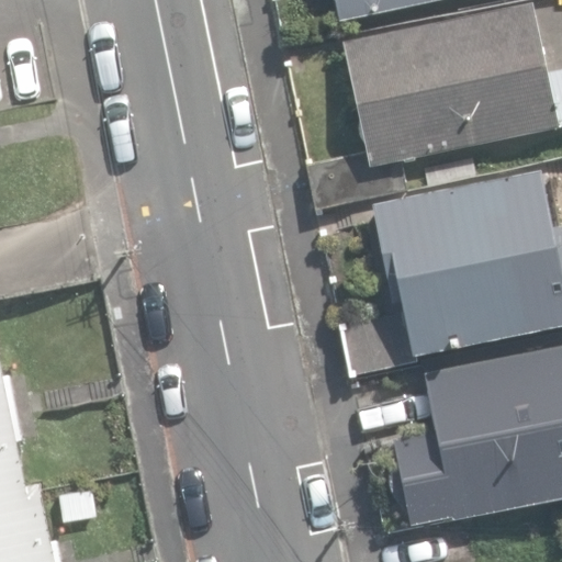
[(336,0),(340,20),(429,0),(336,0)]
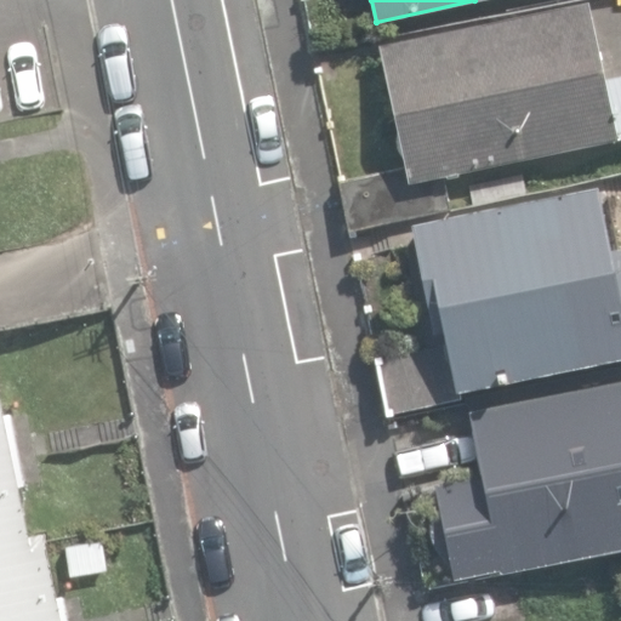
[(450,206),(443,175),(619,138),(617,134),(620,132),(620,72),(603,77),(588,1),(582,3),(380,44),(405,165),(347,177),(354,223),(450,206)]
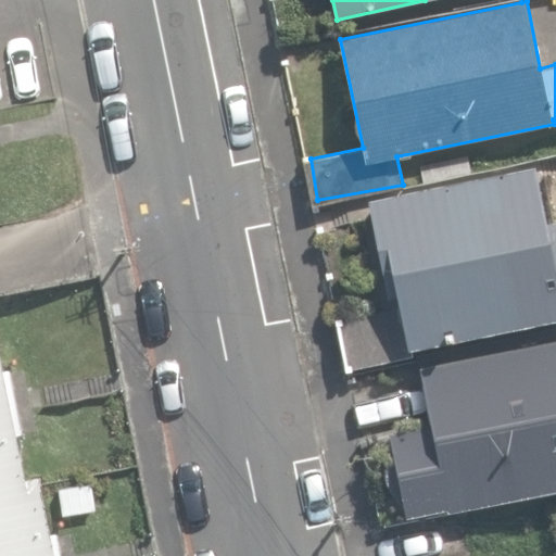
[(392,269),(400,305),(408,350),(413,350),(555,319),(555,220),(546,223),(534,167),(371,201),(386,270),(392,269)]
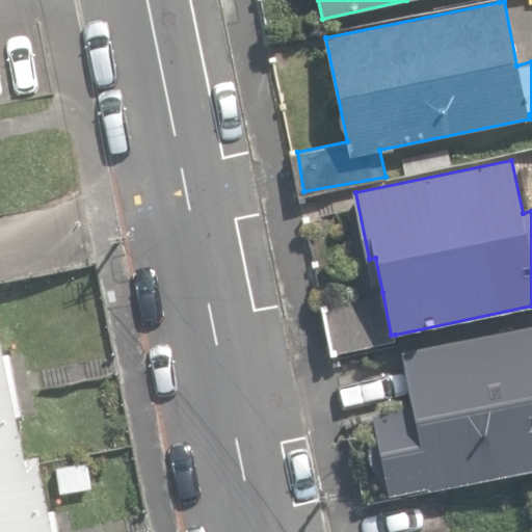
[(382,298),(325,310),(333,348),(391,337),(382,298)]
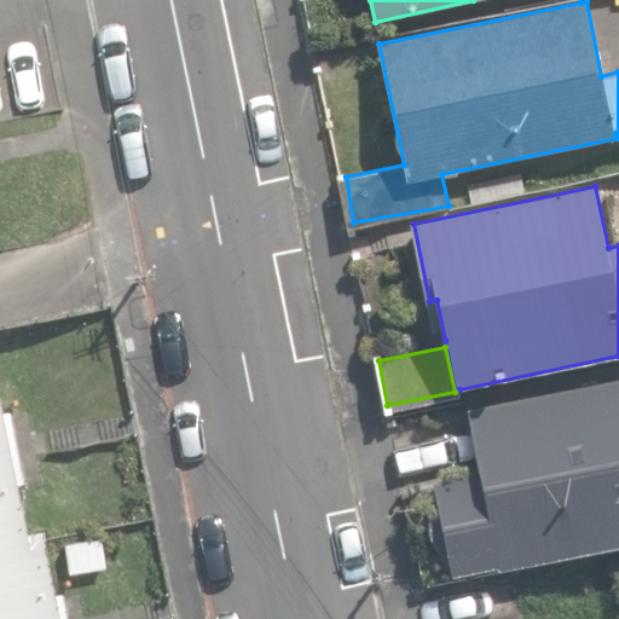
[(618,379),(469,409),(499,568),(618,544),(618,379)]
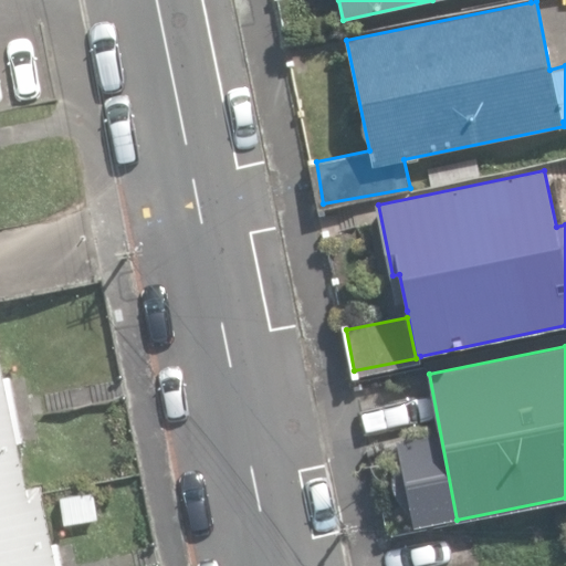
[(0,565),(56,565),(40,483),(25,486),(0,362),(0,565)]
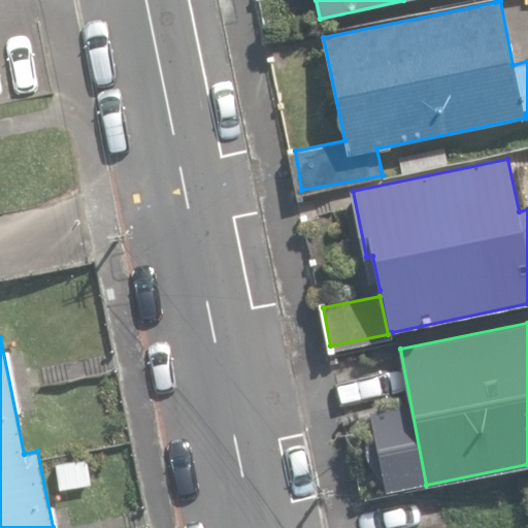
All buildings are outlined.
